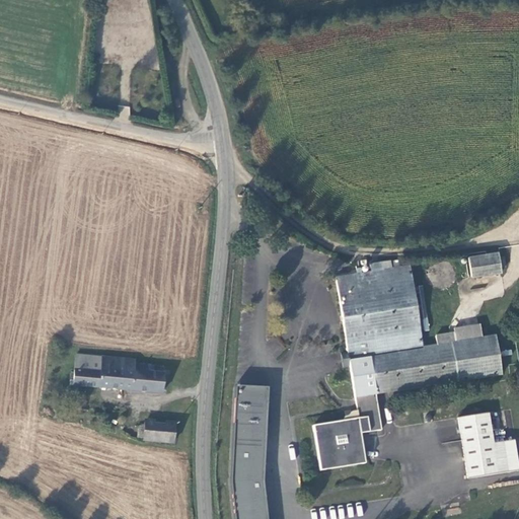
[(498,254),(468,257),(470,277),(500,273),(498,254)]
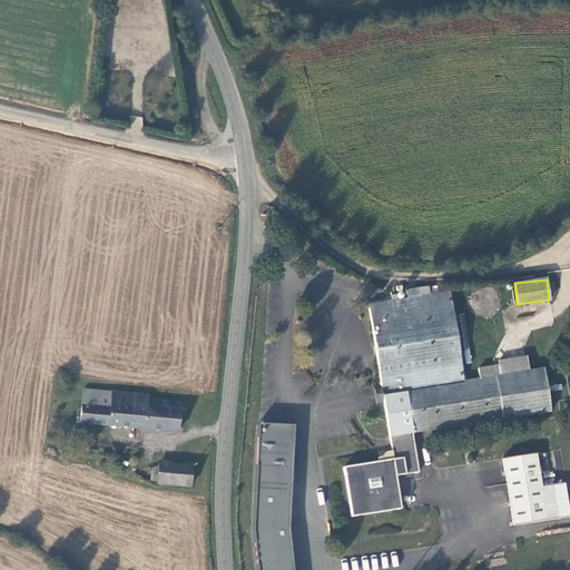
[(383,418),(389,450),(374,452),(376,463),(343,468),(350,519),(399,512),(394,480),(416,477),(410,435),(548,415),(542,376),(528,379),(526,364),(497,369),(497,372),(475,375),(478,385),(462,387),(449,296),(419,300),(418,292),(397,294),(399,303),(385,304),(384,298),(380,300),(380,304),(367,306),(379,385),(380,393),(382,403),(383,418)]
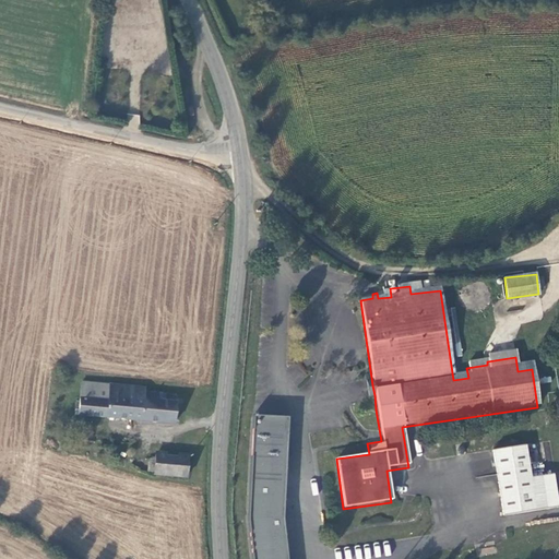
[(371,378),(365,379),(367,396),(375,395),(372,385),(371,378)]
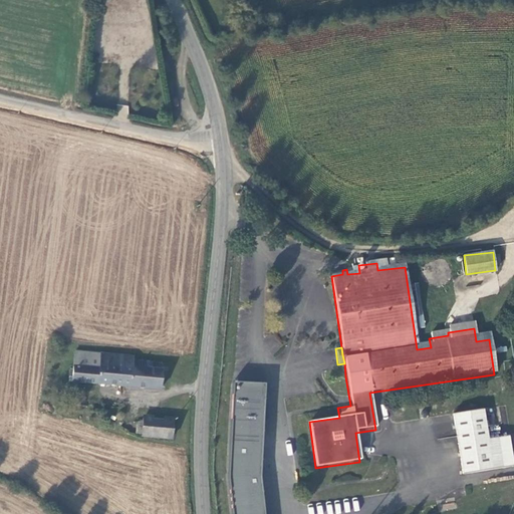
[(133,356),(75,351),(72,380),(161,389),(163,368),(150,367),(150,361),(133,360),(133,356)]
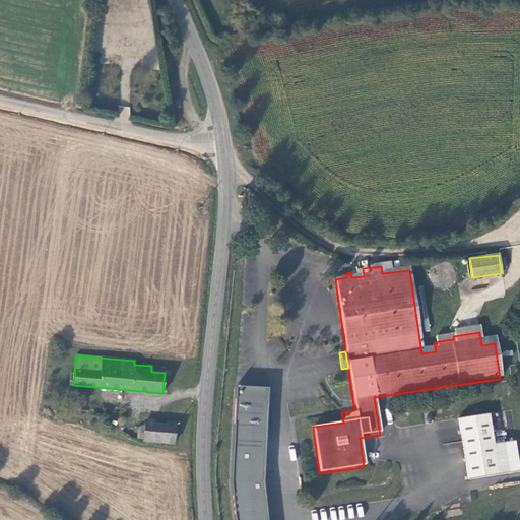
[(269,388),(237,386),(232,483),(235,519),(268,519),(264,482),(269,388)]
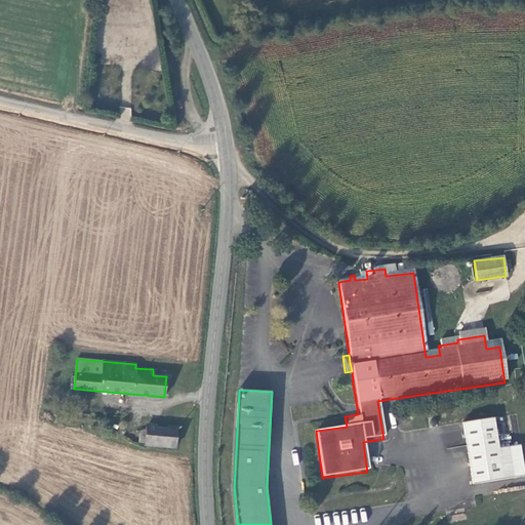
[(500,448),(496,417),(463,422),(472,485),(524,477),(524,462),(522,445),(500,448)]
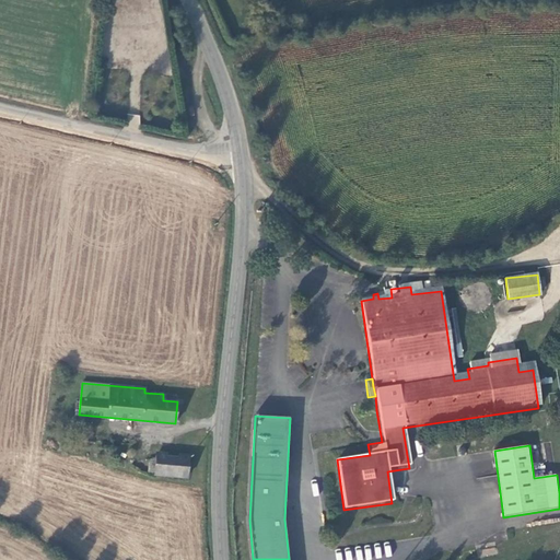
[(154,456),(153,466),(153,474),(187,476),(188,458),(154,456)]
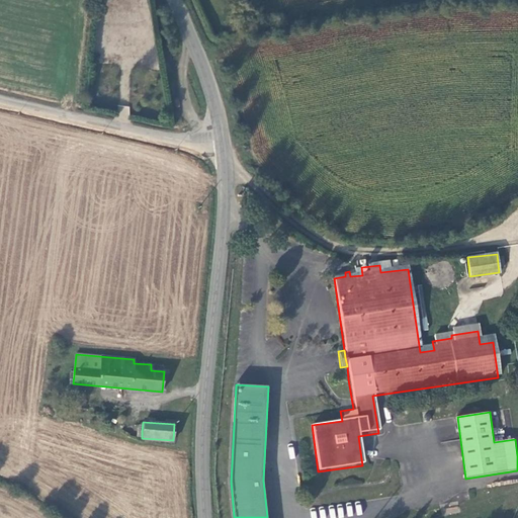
All buildings are outlined.
